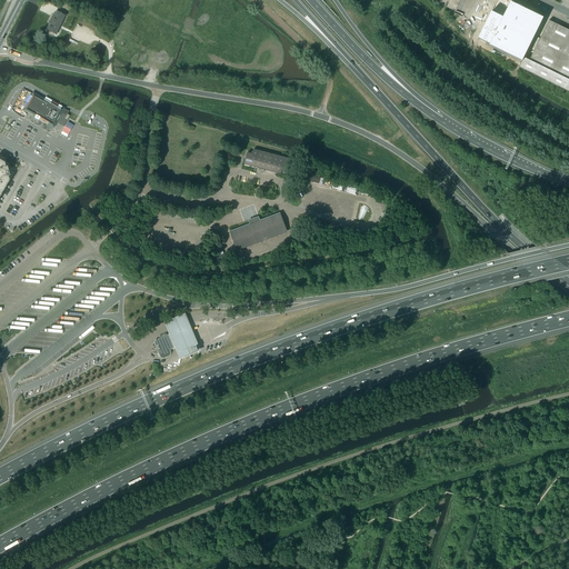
[(491,11),(478,38),(490,45),(489,46),(522,61),(543,18),(511,1),(503,17),(491,11)]
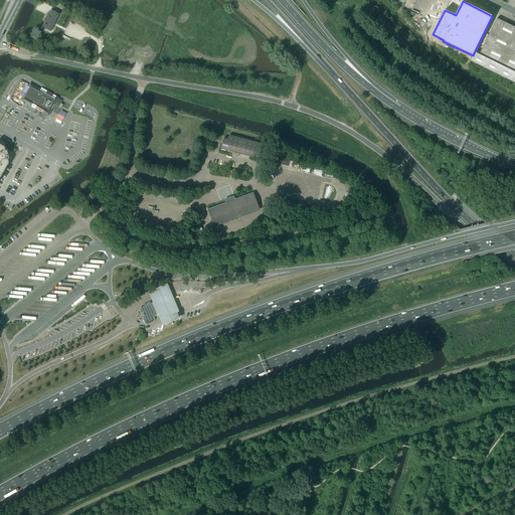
[(59,14),(51,10),(49,13),(48,13),(45,19),(46,19),(42,27),(49,31),(53,23),(54,23),(59,14)]
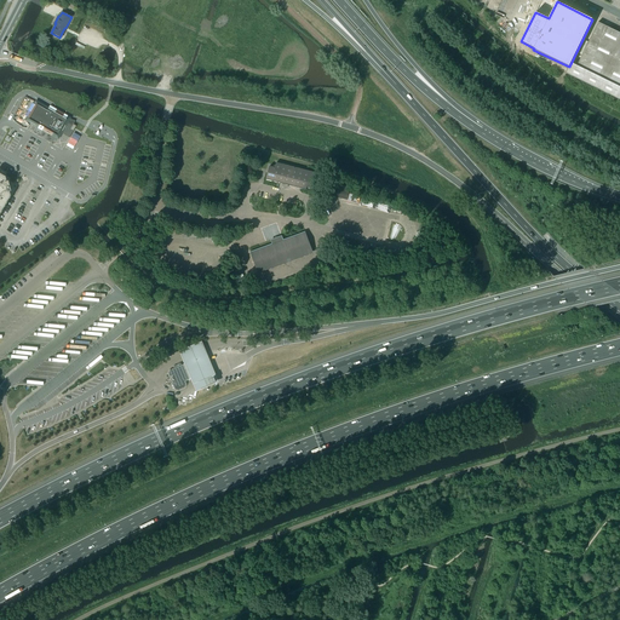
[(619,33),(598,22),(577,65),(572,63),(566,74),(619,99),(619,33)]
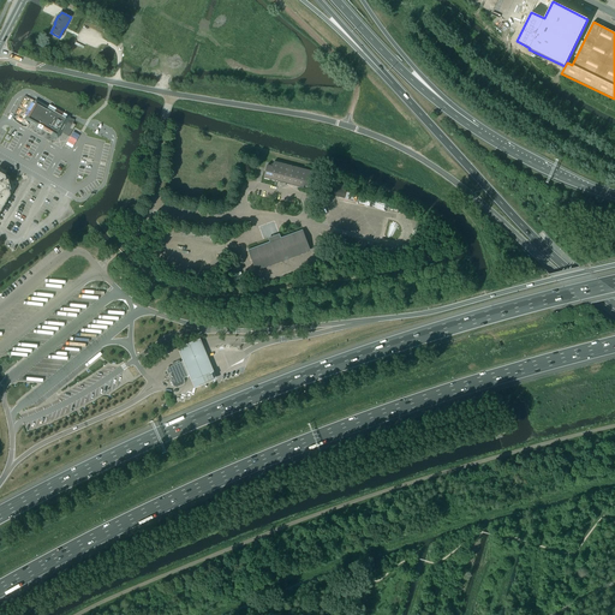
[(33,103),(25,115),(28,117),(27,119),(39,126),(37,127),(39,127),(40,129),(41,129),(42,127),(57,136),(59,132),(61,132),(64,133),(69,137),(76,125),(72,124),(72,120),(66,119),(66,120),(65,119),(66,117),(63,115),(61,118),(54,113),(55,111),(52,109),(51,108),(49,111),(36,102),(35,105),(34,103),(33,103)]
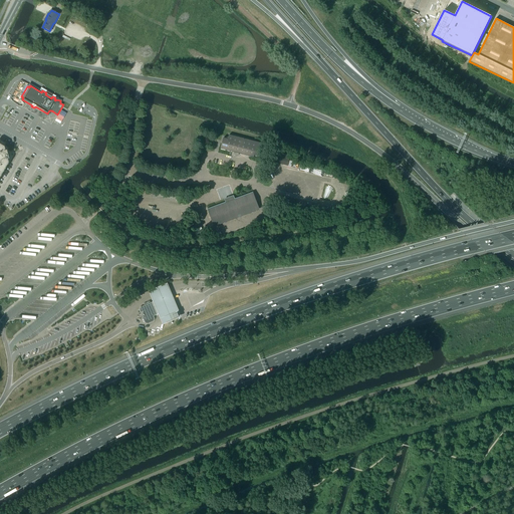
[(261,144),(229,136),(228,140),(224,138),(221,149),(254,158),(254,156),(257,157),(261,144)]
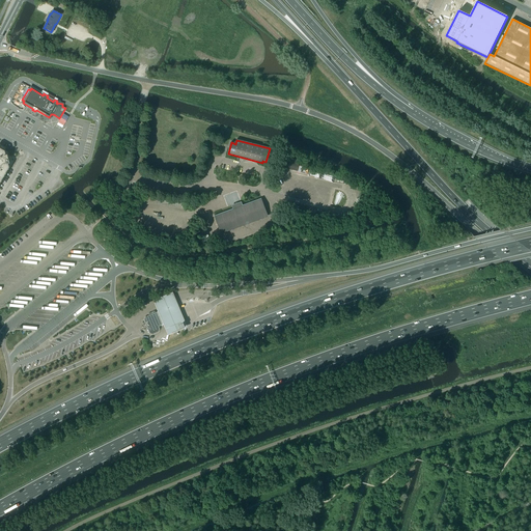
[(5,156),(4,151),(0,149),(0,182),(8,168),(7,165),(8,164),(6,155),(5,156)]
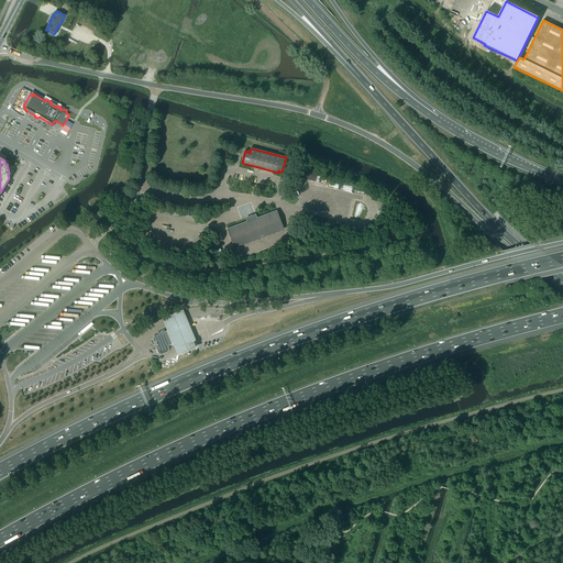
[(301,166),(298,177),(315,181),(317,175),(318,170),(301,166)]
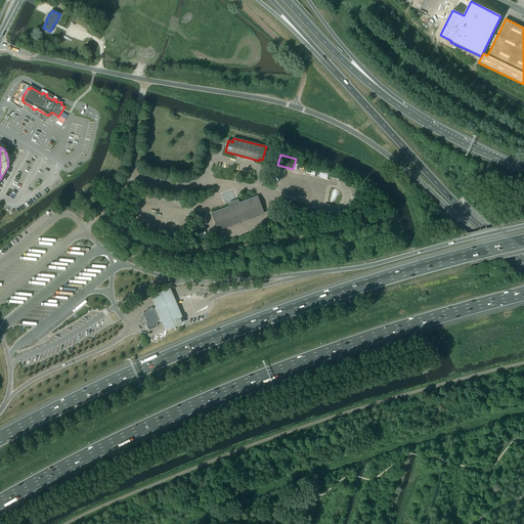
[(218,231),(264,214),(258,195),(238,203),(237,201),(229,204),(229,206),(211,213),(218,231)]
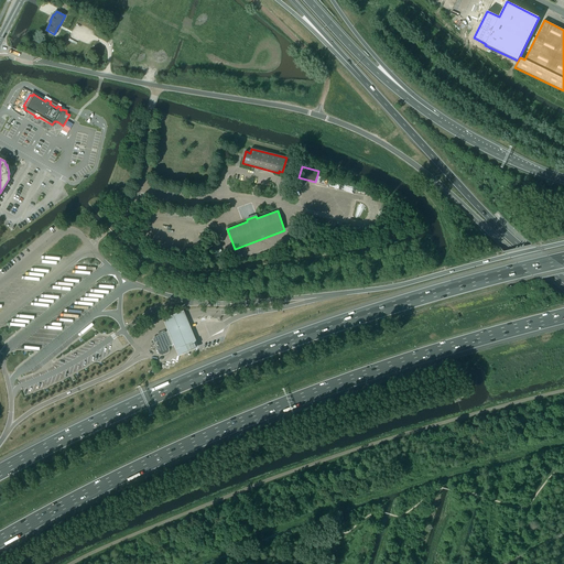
[(213,252),(215,259),(224,256),(221,249),(213,252)]
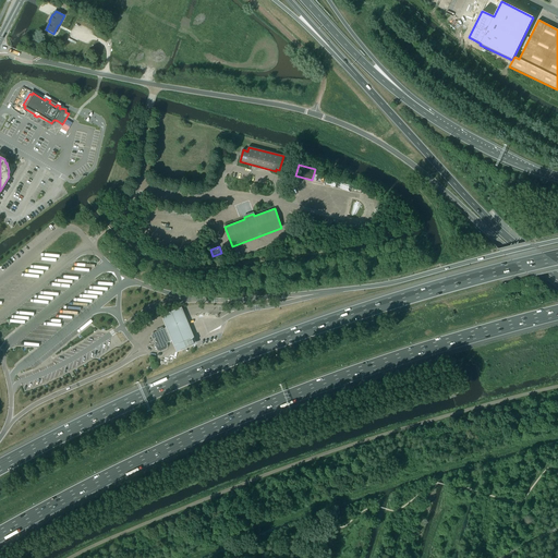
[(181,306),(160,315),(162,319),(165,325),(166,327),(165,328),(170,342),(171,342),(174,350),(176,352),(196,343),(195,341),(193,336),(191,329),(187,322),(185,316),(183,311),(181,306)]
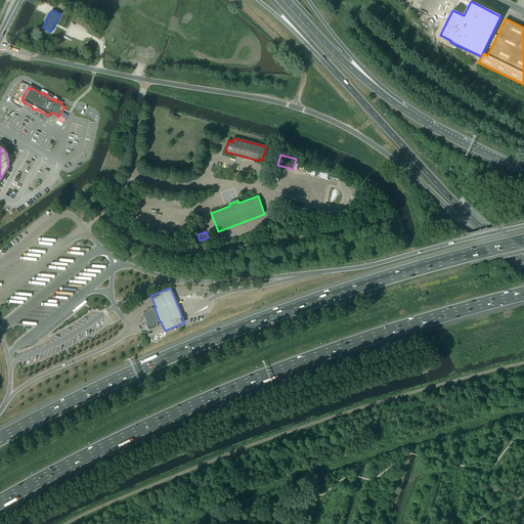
[(142,313),(141,316),(147,330),(149,331),(157,328),(158,325),(156,322),(160,321),(155,308),(142,313)]
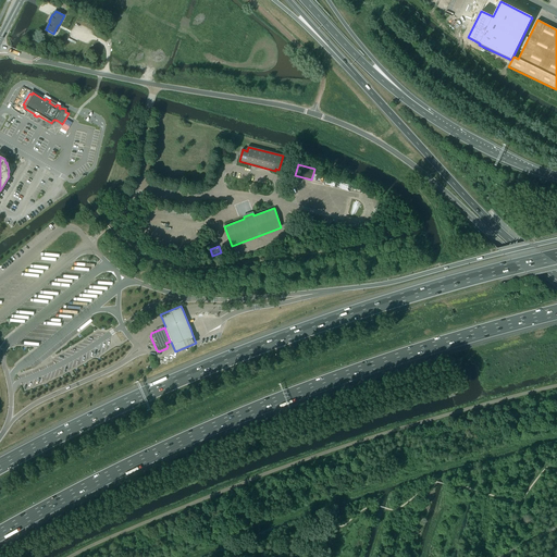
All buildings are outlined.
